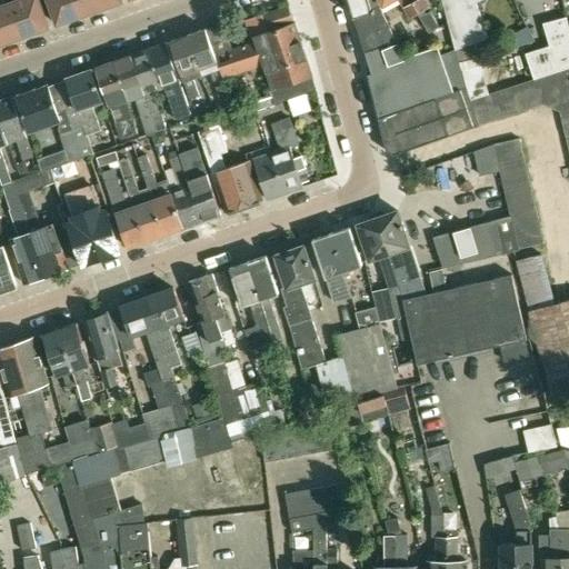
[(0,0),(0,32),(3,43),(26,36),(13,2),(3,6),(1,0),(0,0)]
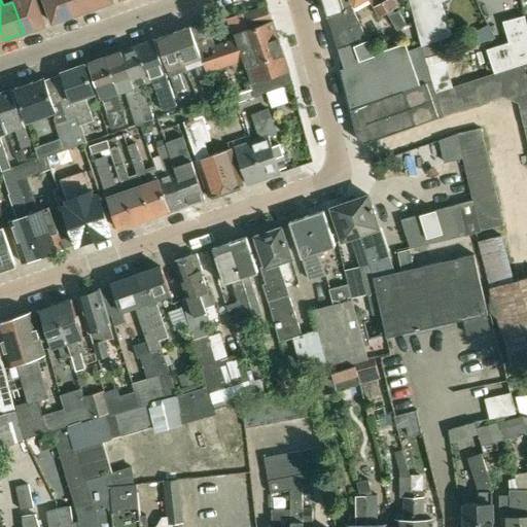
[(16,0),(12,2),(24,33),(43,27),(34,0),(16,0)]
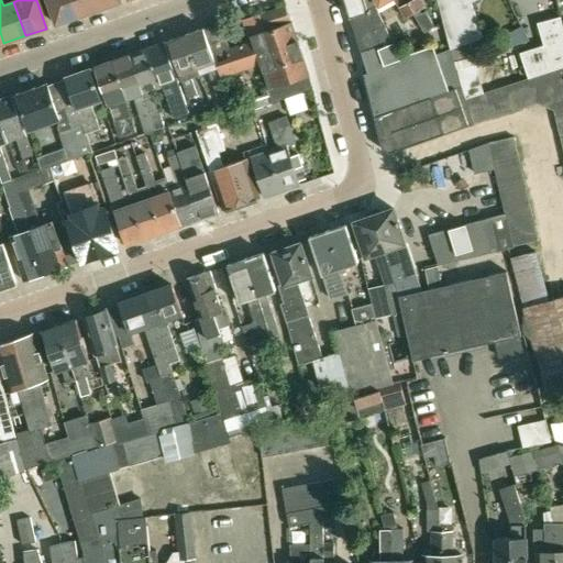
[(45,0),(55,25),(77,18),(69,0),(45,0)]
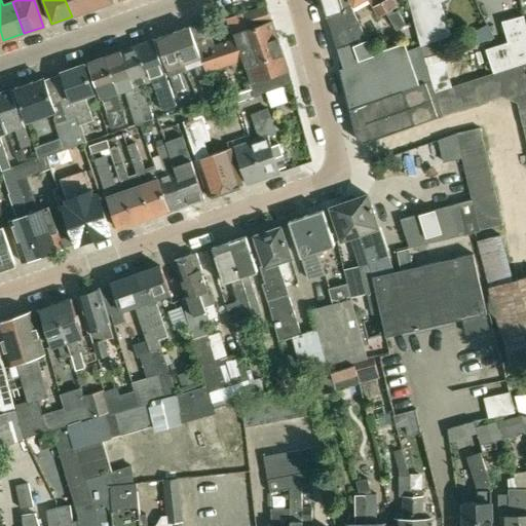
[(91,9),(87,0),(65,0),(72,16),(91,9)]
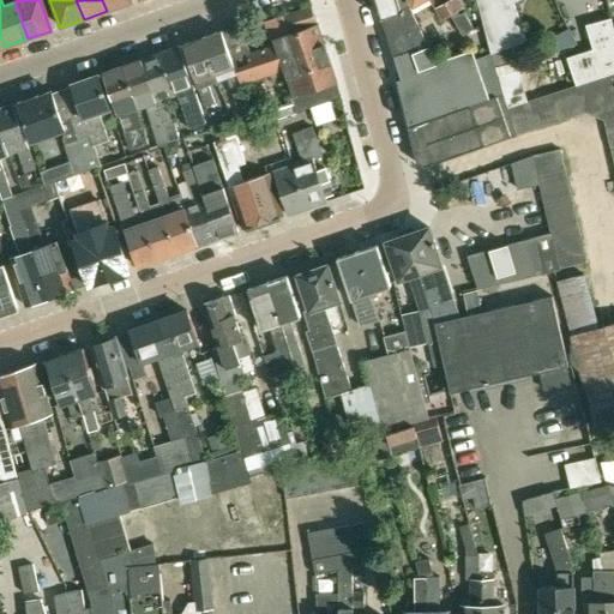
[(102,0),(107,11),(131,2),(130,0),(102,0)]
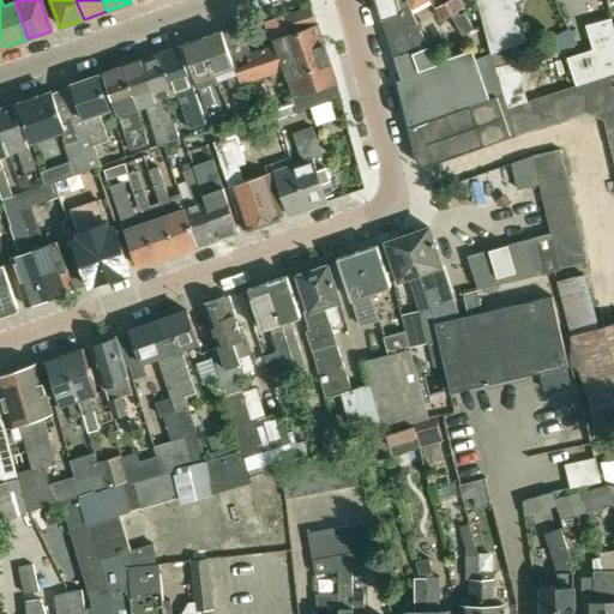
[(375,0),(391,53),(411,46),(413,49),(427,43),(415,20),(415,19),(409,7),(401,11),(396,0),(375,0)]
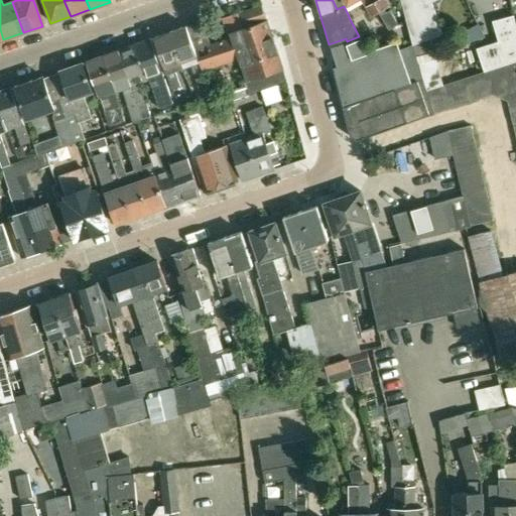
[(378,11),(370,0),(343,0),(346,4),(352,0),(359,0),(369,16),(378,11)]
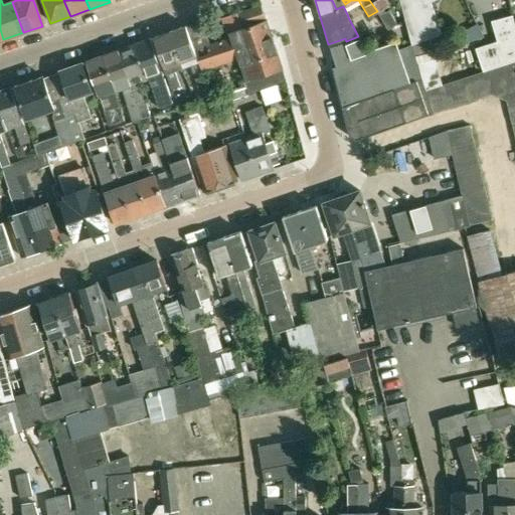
[(369,0),(377,11),(387,30),(397,24),(390,10),(386,12),(383,8),(384,7),(380,0),(369,0)]
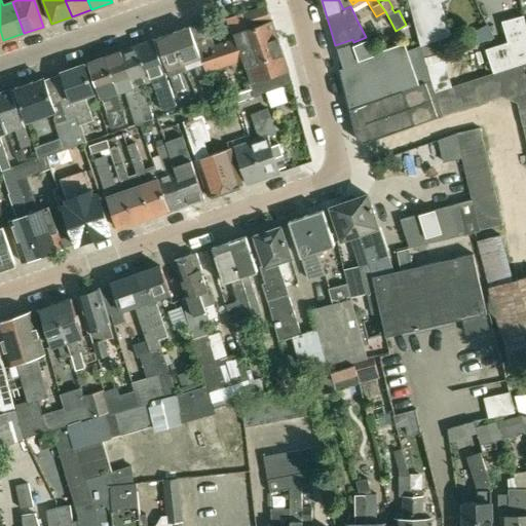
[(444,0),(407,0),(420,46),(423,58),(442,53),(443,52),(439,38),(450,34),(439,3),(444,0)]
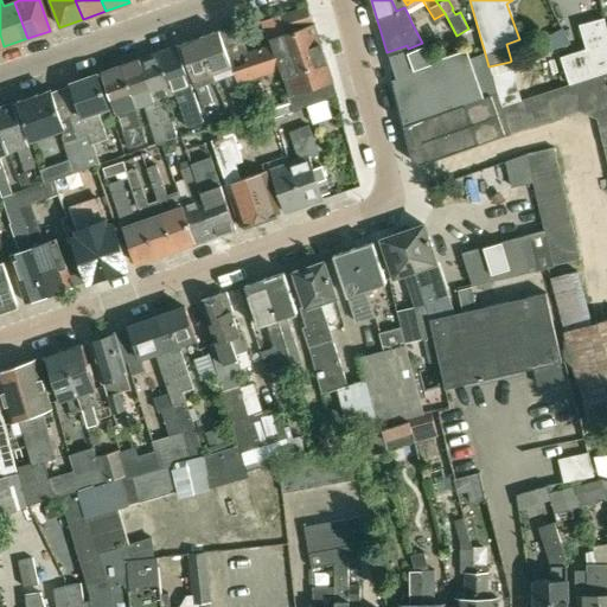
[(606,71),(606,38),(604,19),(579,26),(586,50),(561,58),(568,82),(569,84),(606,71)]
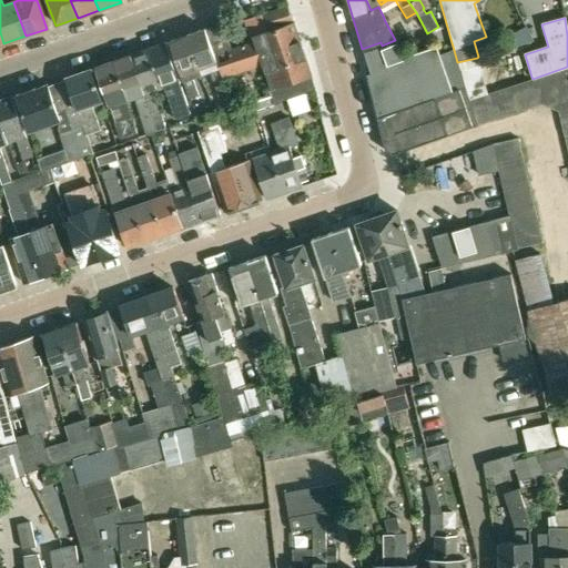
[(221,22),(204,29),(222,78),(224,85),(234,82),(232,74),(262,63),(265,71),(272,89),(311,75),(293,23),(265,31),(252,36),(254,42),(230,51),(221,22)]
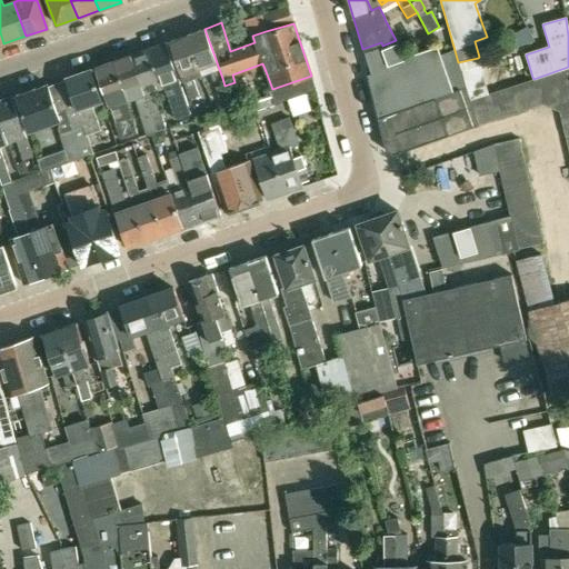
[(526,27),(512,35),(518,47),(535,41),(526,27)]
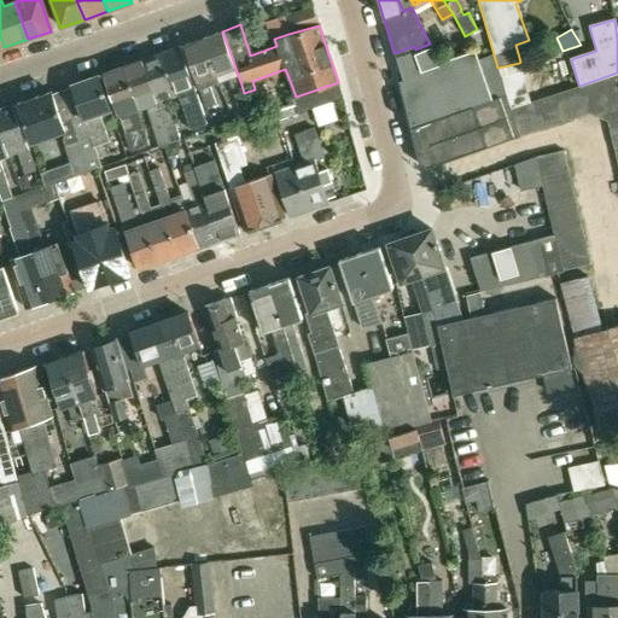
[(222,31),(203,39),(217,81),(227,77),(234,95),(244,93),(242,85),(222,31)]
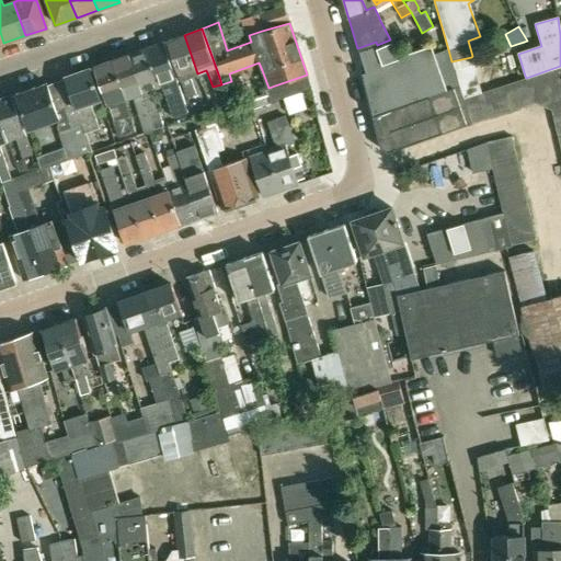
[(184,35),(165,41),(185,96),(195,93),(189,77),(197,73),(184,35)]
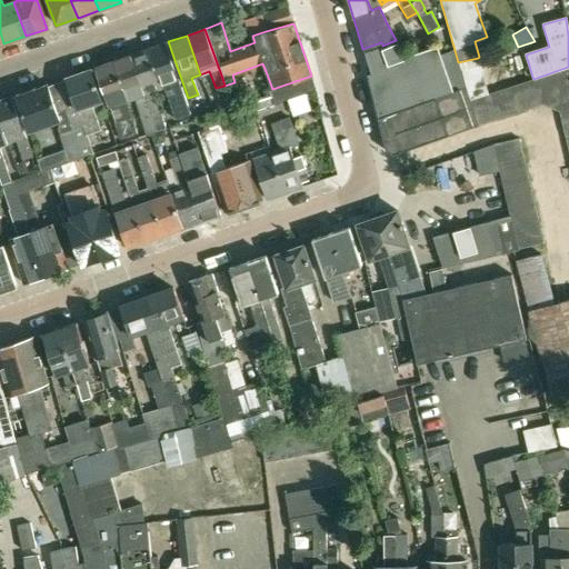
[(371,95),(377,118),(433,99),(455,91),(440,56),(438,47),(405,58),(396,40),(382,46),(381,42),(362,49),(370,73),(366,75),(371,95)]
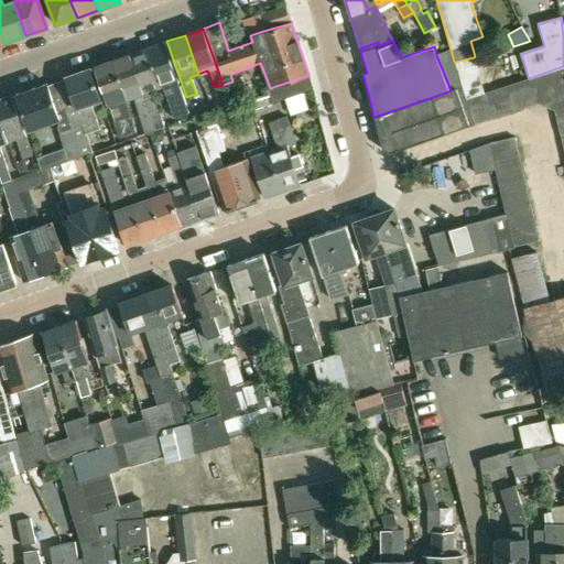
[(163,43),(145,50),(160,88),(163,87),(174,118),(188,112),(163,43)]
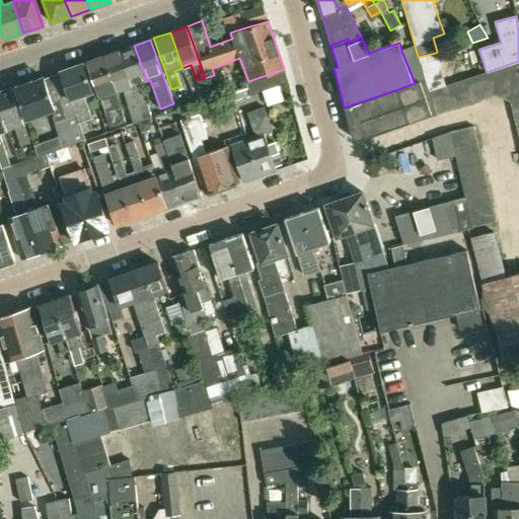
[(148,110),(144,99),(139,84),(147,81),(134,46),(118,51),(141,114),(148,110)]
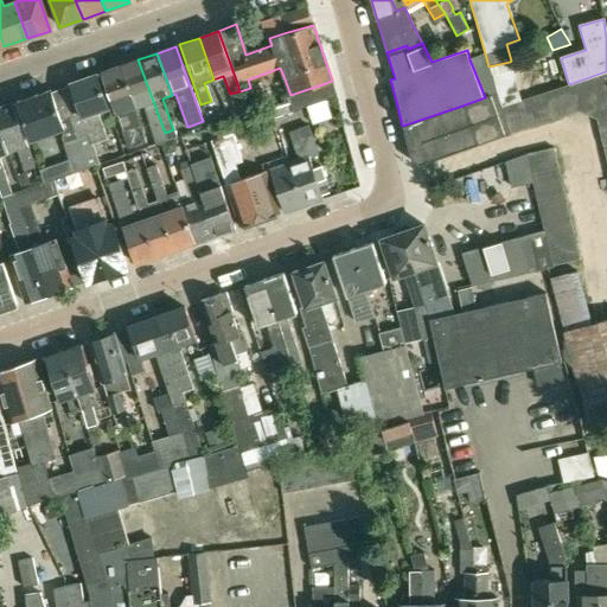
[(470,59),(485,97),(490,96),(497,94),(489,66),(485,53),(470,59)]
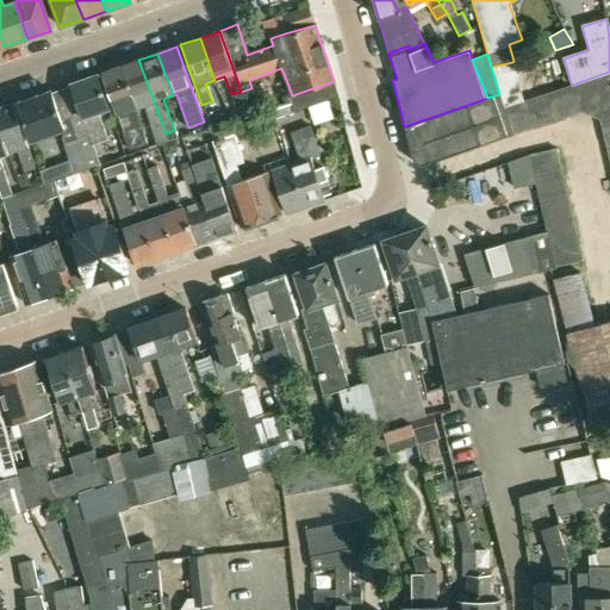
[(138,60),(119,67),(135,109),(145,105),(159,144),(168,141),(166,134),(138,60)]
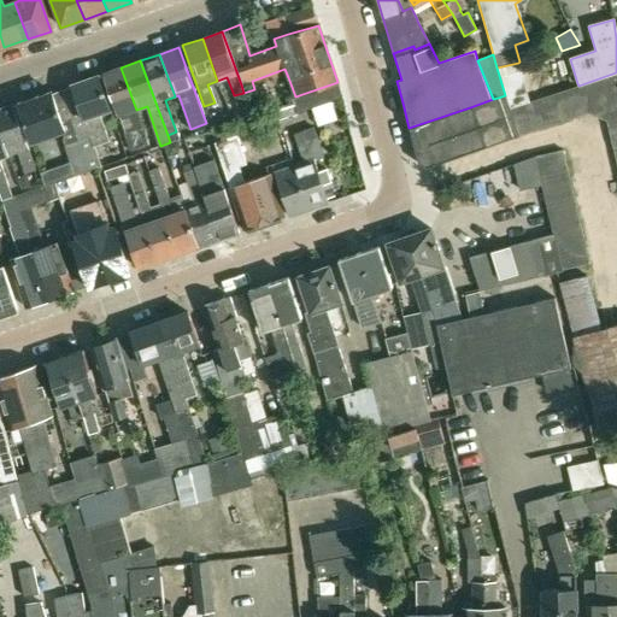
[(509,109),(521,105),(530,103),(522,71),(521,71),(518,63),(497,68),(505,95),(509,109)]
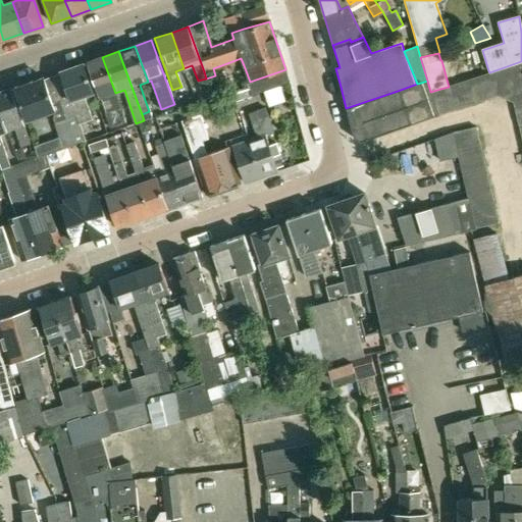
[(100,98),(108,96),(115,93),(102,57),(88,62),(100,98)]
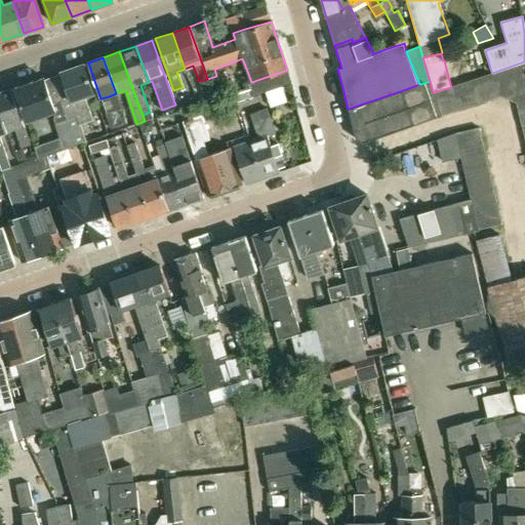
[(524,62),(492,73),(490,74),(499,97),(515,104),(524,101),(524,62)]
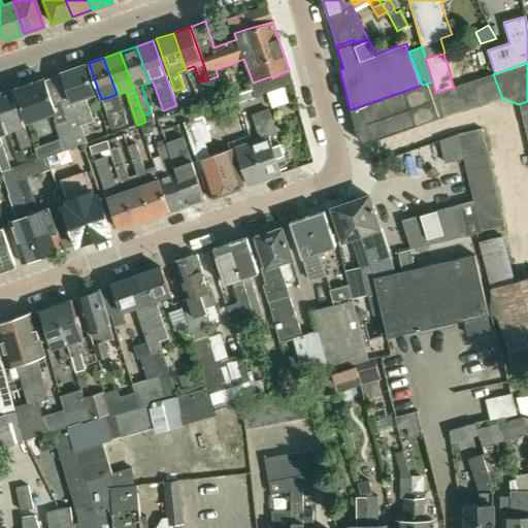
[(70,99),(60,103),(74,146),(88,142),(83,125),(93,121),(85,97),(95,94),(85,64),(61,72),(70,99)]
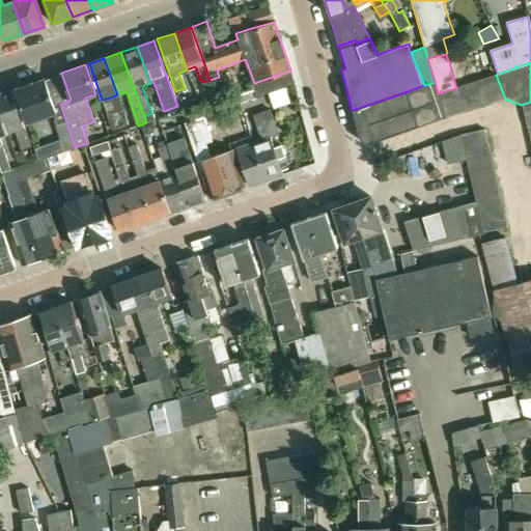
[(254,83),(251,84),(253,89),(254,95),(256,94),(257,98),(270,93),(285,88),(295,85),(290,71),(254,83)]
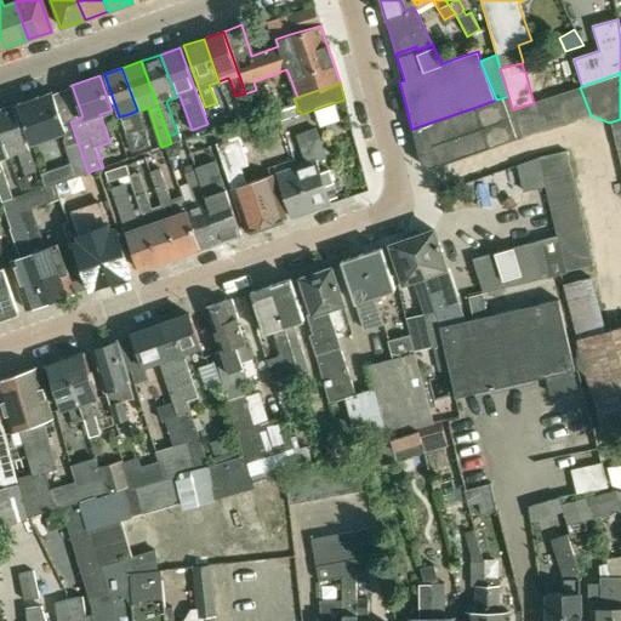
[(576,119),(591,115),(580,87),(567,92),(576,119)]
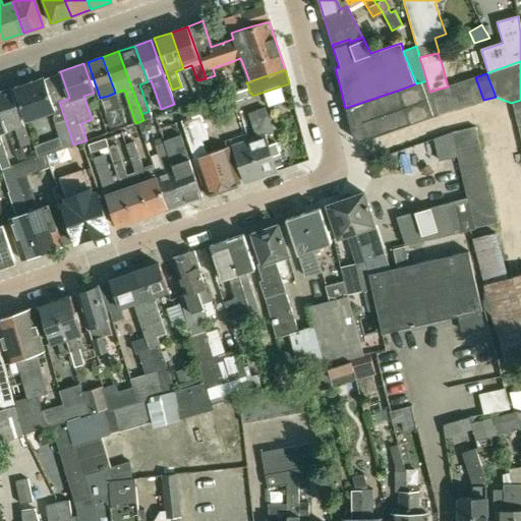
[(34,147),(38,157),(46,154),(73,145),(59,102),(52,104),(43,77),(13,88),(24,121),(54,111),(53,118),(59,137),(34,147)]
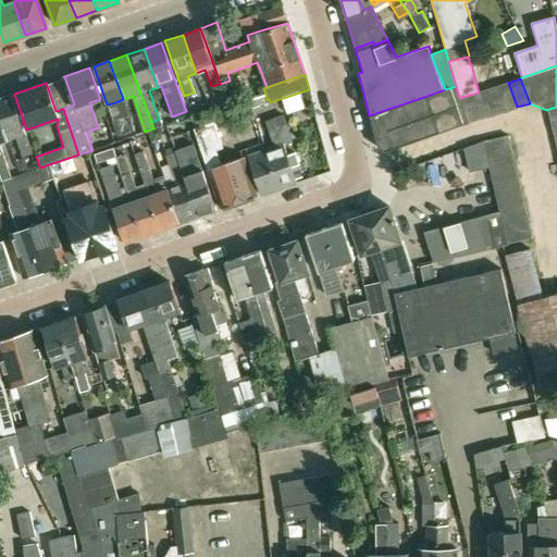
[(508,83),(495,86),(504,111),(517,107),(508,83)]
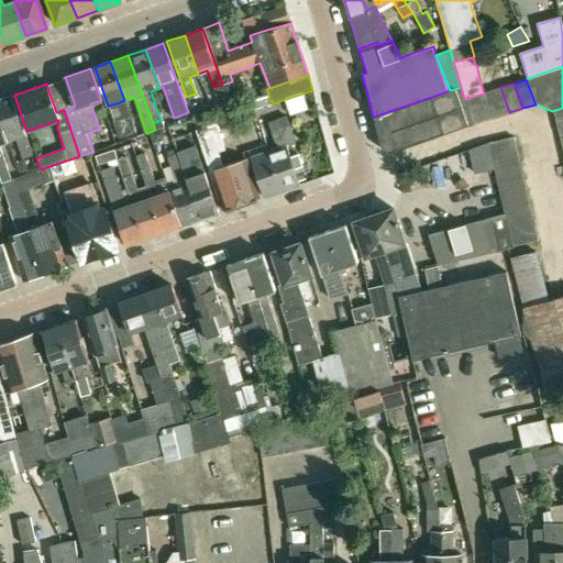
[(500,87),(488,91),(497,117),(509,112),(500,87)]
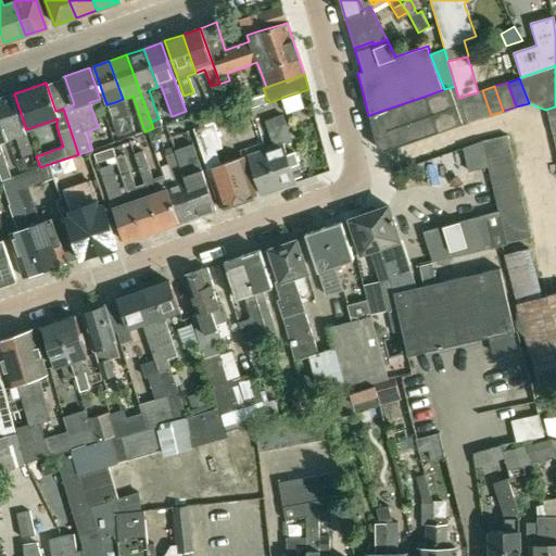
[(444,89),(424,97),(368,115),(377,150),(383,152),(460,125),(449,88),(444,89)]
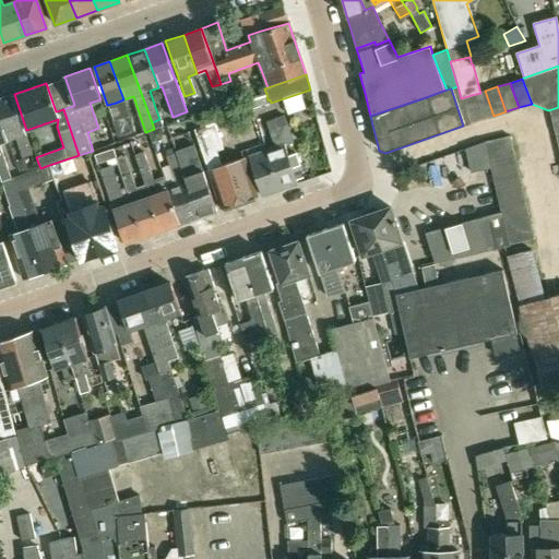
[(480,120),(494,116),(485,91),(480,93),(472,95),(480,120)]
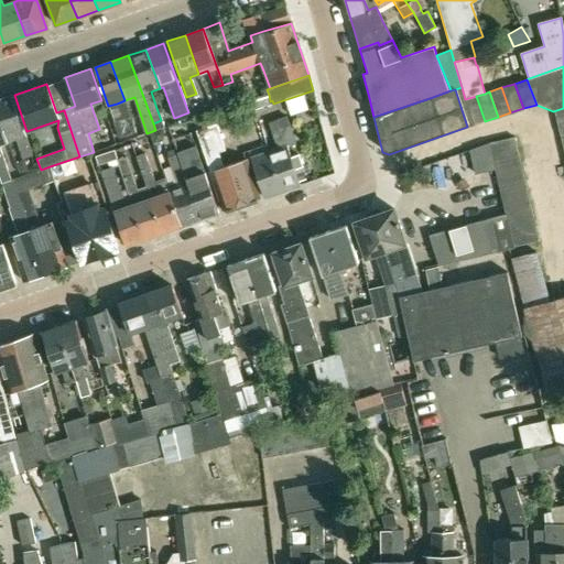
[(269,95),(251,100),(256,114),(264,110),(263,107),(273,104),(272,100),(270,101),(269,95)]
